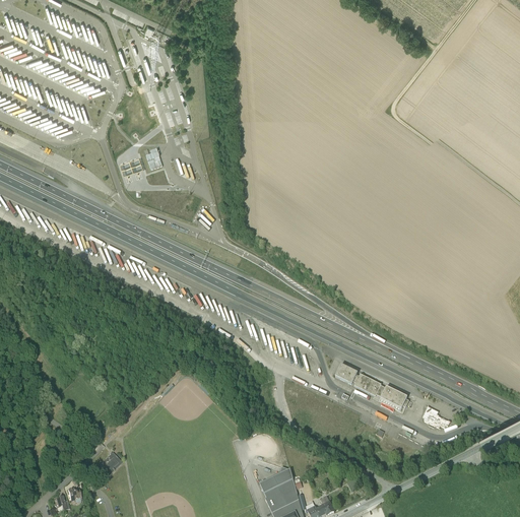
[(150,34),(153,27),(148,25),(145,31),(150,34)]
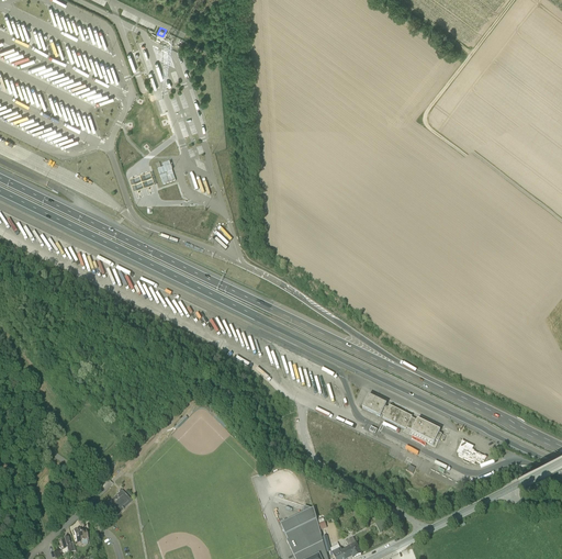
[(157,167),(164,182),(176,178),(169,159),(163,161),(164,165),(157,167)]
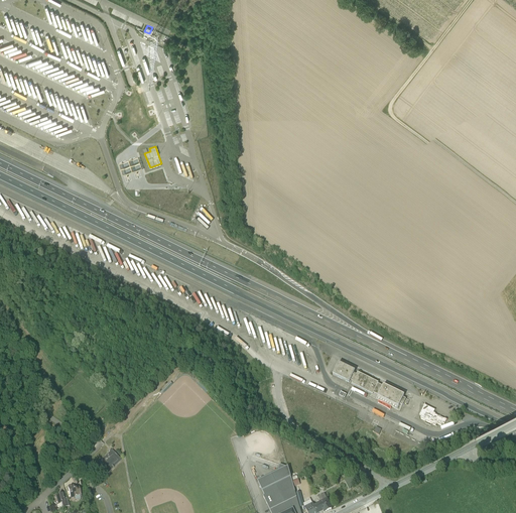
[(404,393),(357,370),(356,374),(353,373),(355,369),(338,361),(333,373),(349,381),(351,377),(354,378),(352,382),(378,395),(400,406),(405,396),(403,395),(404,393)]
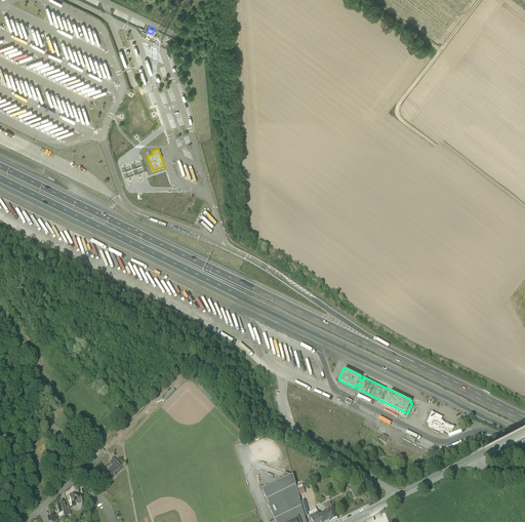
[(309,397),(290,388),(288,394),(307,403),(309,397)]
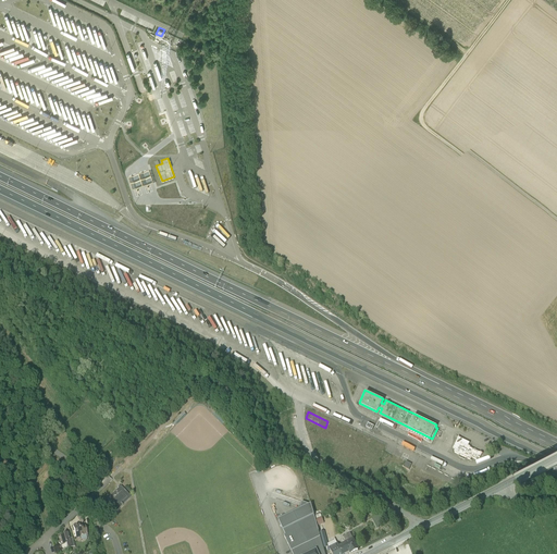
[(355,434),(335,425),(332,431),(351,440),(355,434)]
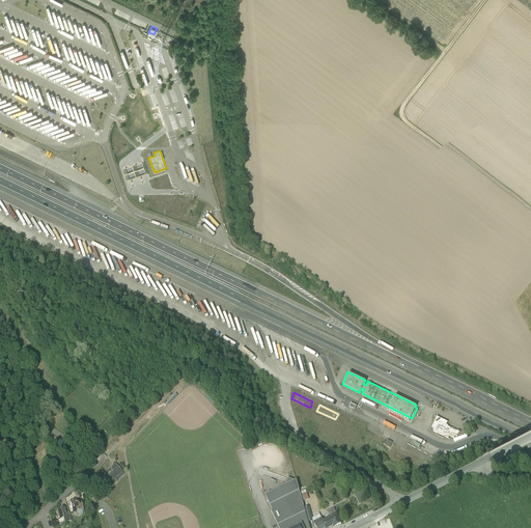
[(447,419),(437,414),(431,423),(435,424),(432,427),(448,435),(449,433),(453,435),(455,432),(457,433),(459,429),(452,425),(452,426),(445,422),(447,419)]
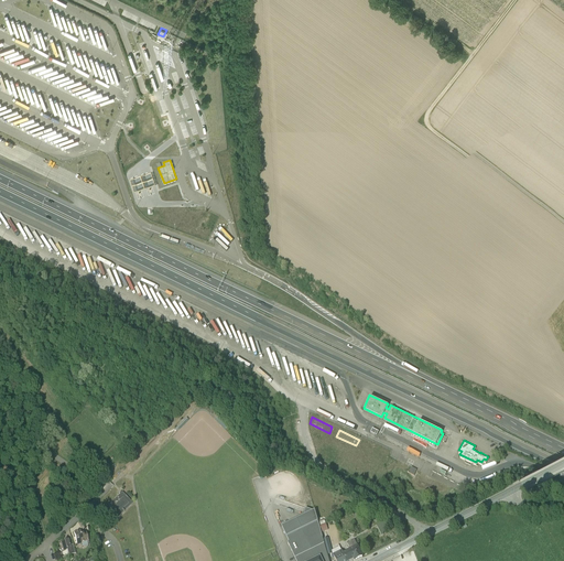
[(386,452),(366,443),(362,449),(382,459),(386,452)]
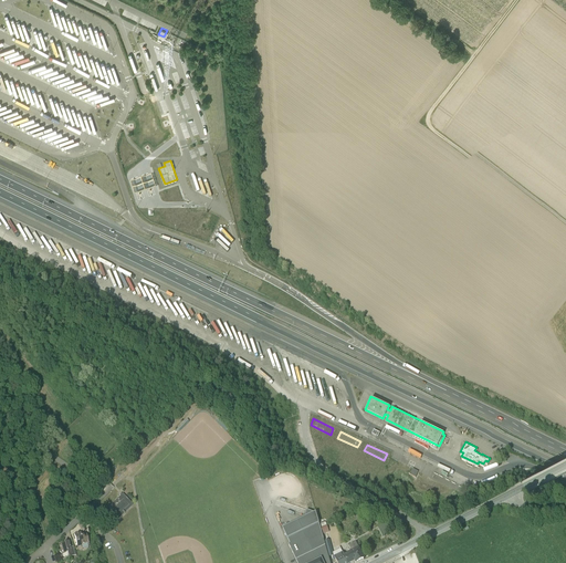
[(357,466),(323,449),(320,456),(355,472),(357,466)]
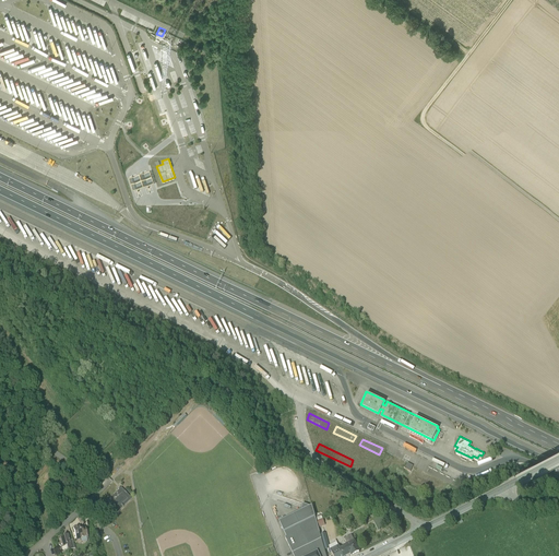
[(452,466),(453,462),(442,457),(440,461),(452,466)]
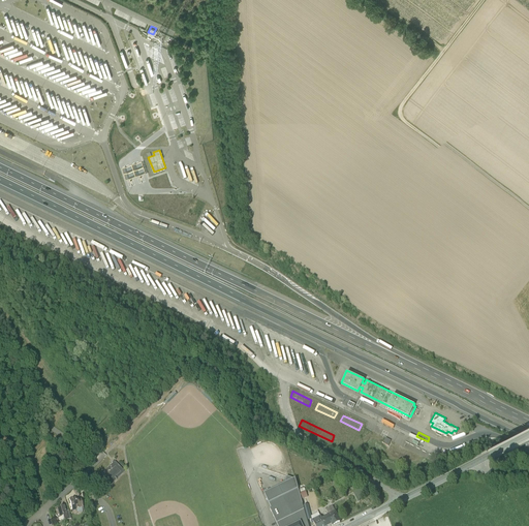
[(338,435),(335,441),(353,451),(355,445),(338,435)]
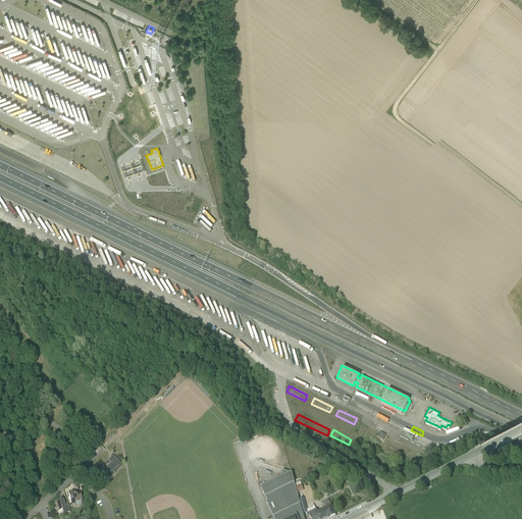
[(109,476),(115,470),(123,463),(116,456),(113,453),(100,465),(103,468),(102,469),(109,476)]
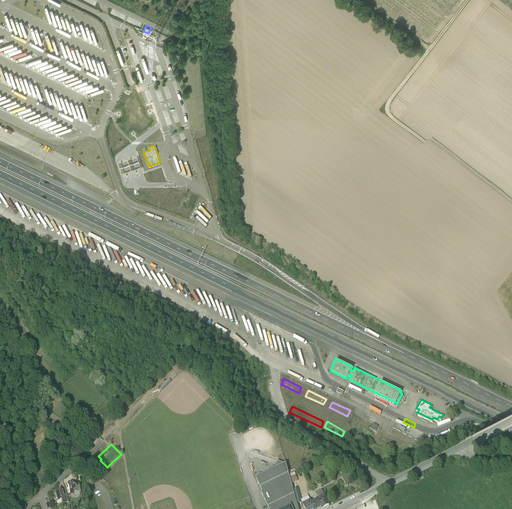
[(298,502),(286,460),(277,458),(275,465),(256,475),(262,488),(261,489),(270,508),(299,508),(298,502)]
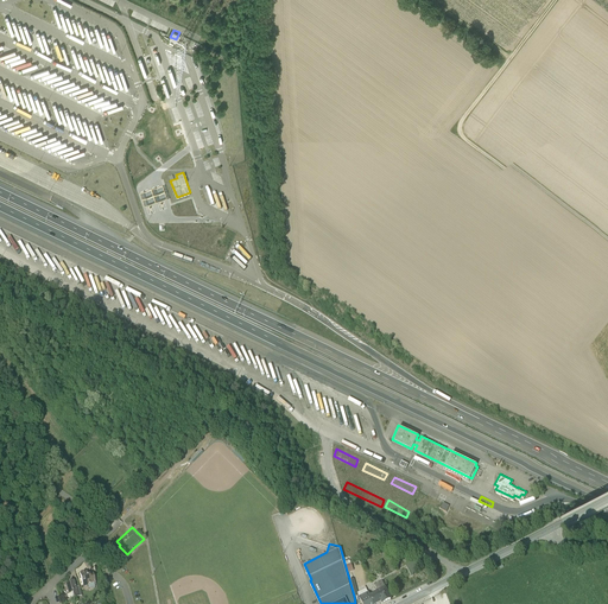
[(87,568),(80,571),(83,584),(88,583),(87,582),(95,579),(93,570),(87,571),(87,568)]
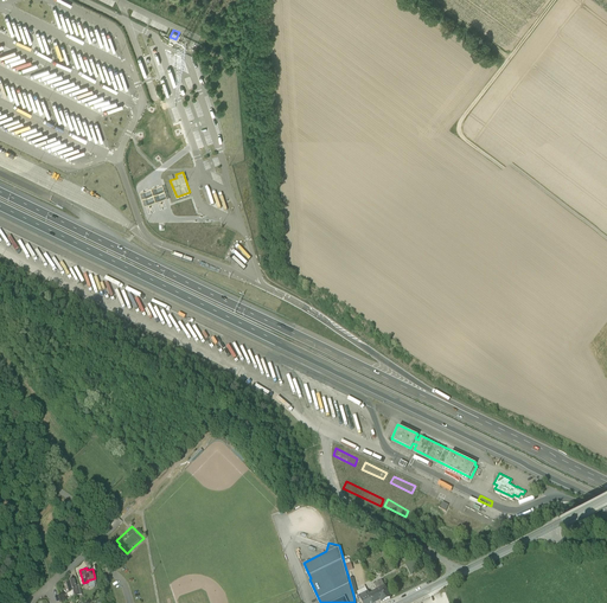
[(75,583),(74,577),(69,578),(69,579),(64,582),(66,591),(72,590),(74,594),(78,592),(82,591),(80,582),(75,583)]
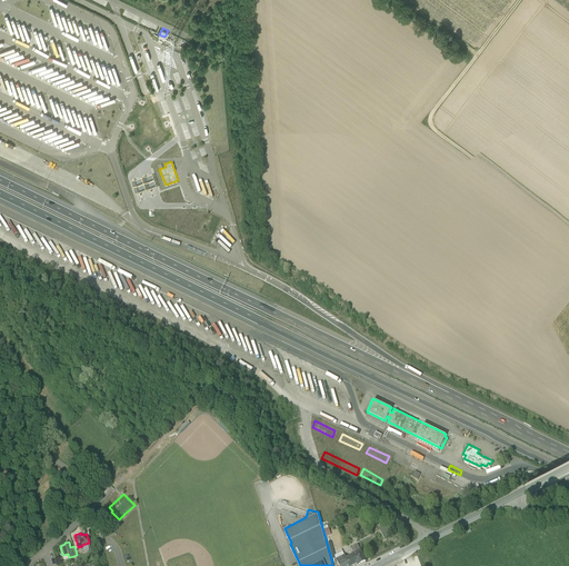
[(355,553),(360,549),(361,549),(357,543),(351,546),(355,553)]
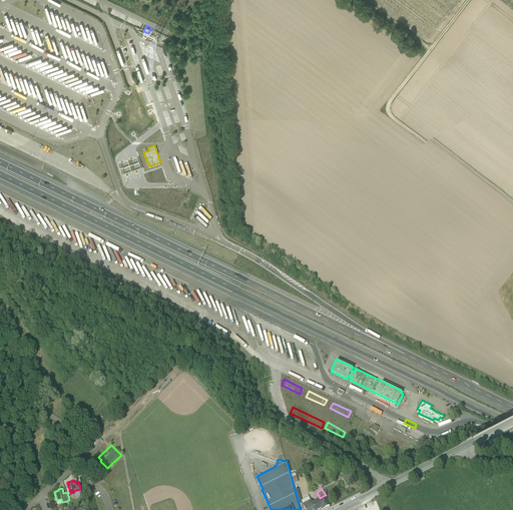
[(325,495),(320,498),(313,502),(312,502),(316,509),(322,506),(323,508),(330,504),(325,495)]
